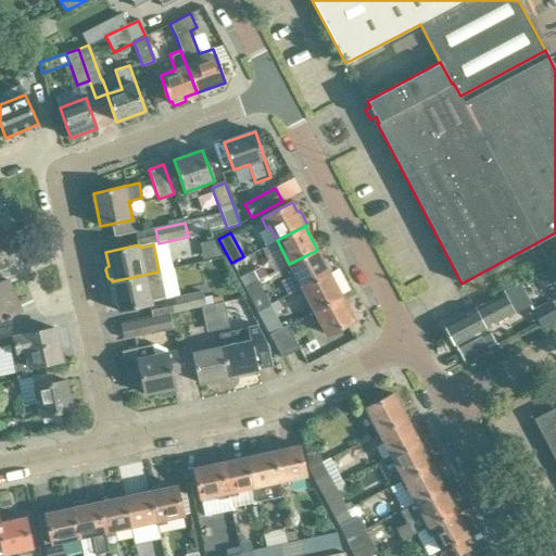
[(289,264),(302,287),(329,273),(329,272),(330,267),(325,257),(320,255),(317,250),(289,264)]
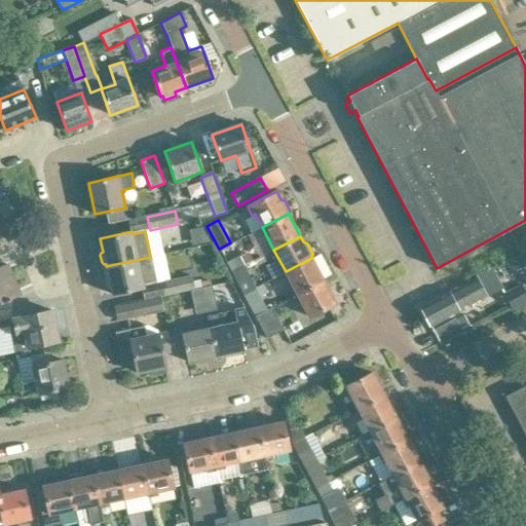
[(142,288),(145,300),(160,297),(160,296),(193,289),(191,275),(156,284),(150,257),(106,266),(106,268),(105,268),(103,271),(105,278),(107,280),(109,280),(112,294),(142,288)]
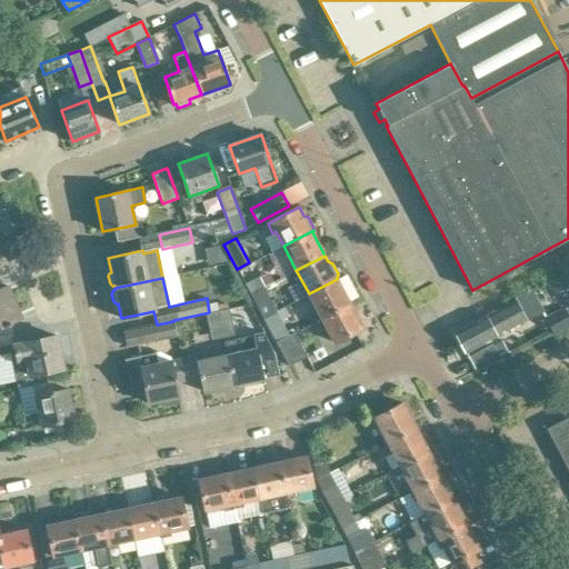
[(245,285),(249,295),(263,288),(258,278),(245,285)]
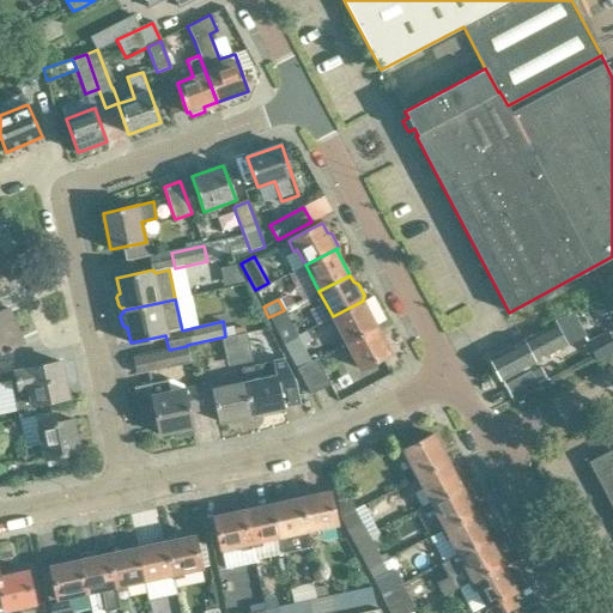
[(333,316),(346,343),(376,326),(363,301),(333,316)]
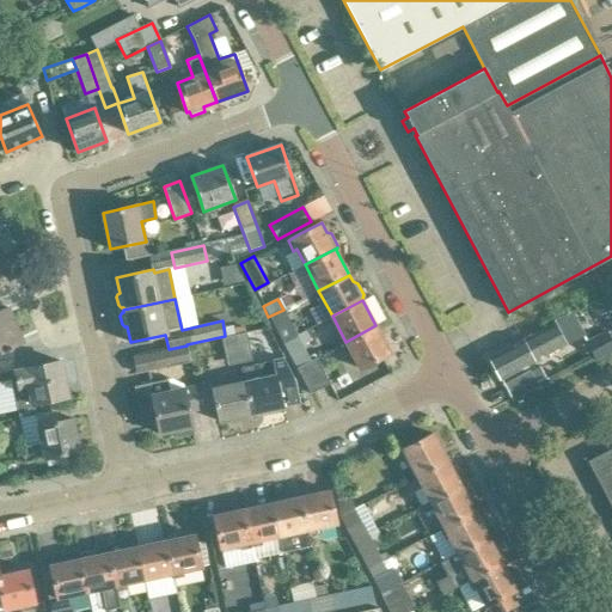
[(0,350),(6,348),(7,352),(12,349),(11,347),(23,342),(8,307),(0,311),(0,350)]
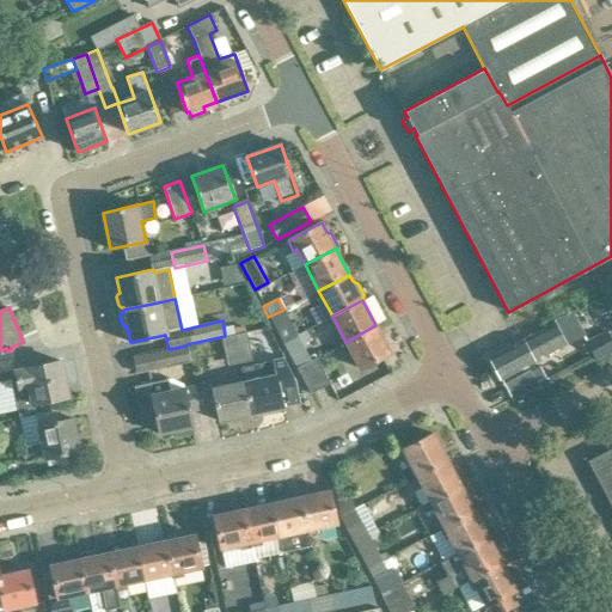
[(274,328),(282,343),(297,335),(283,310),(268,317),(274,328)]
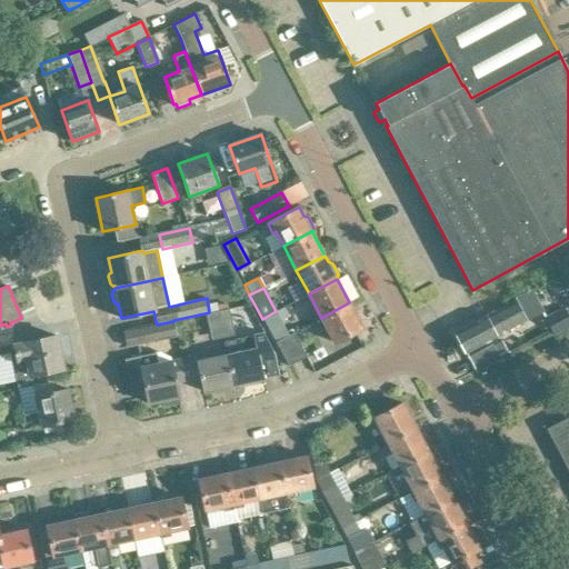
[(516,298),(516,299),(455,332),(466,353),(542,312),(531,290),(516,298)]
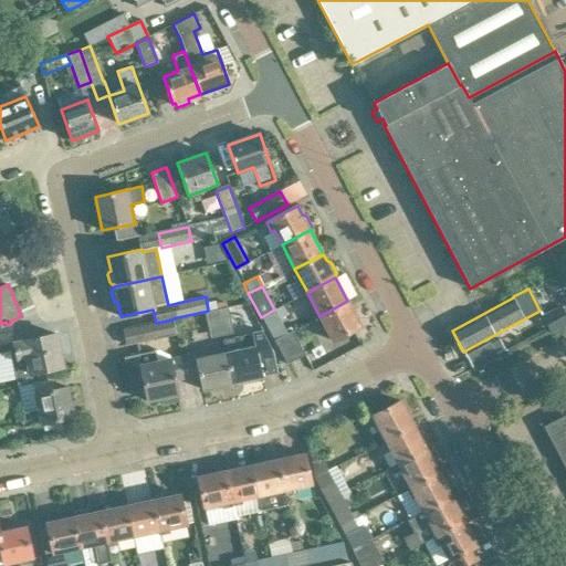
[(347,301),(320,316),(333,341),(360,326),(347,301)]
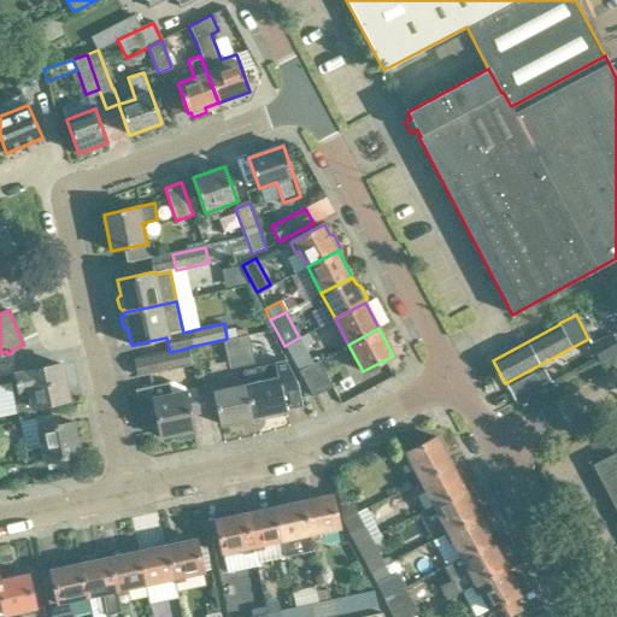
[(309,333),(299,338),(300,341),(304,346),(312,341),(309,333)]
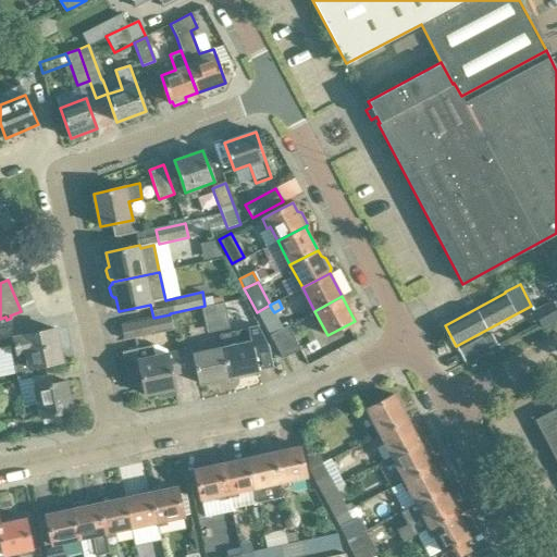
[(222,304),(212,306),(218,331),(229,329),(222,304)]
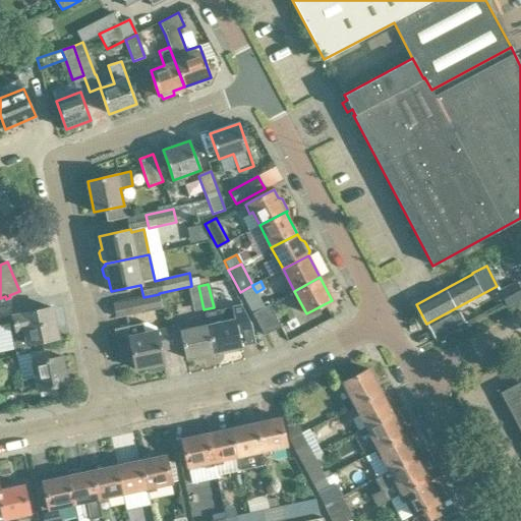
[(240,292),(252,313),(264,307),(256,292),(253,288),(252,285),(240,292)]
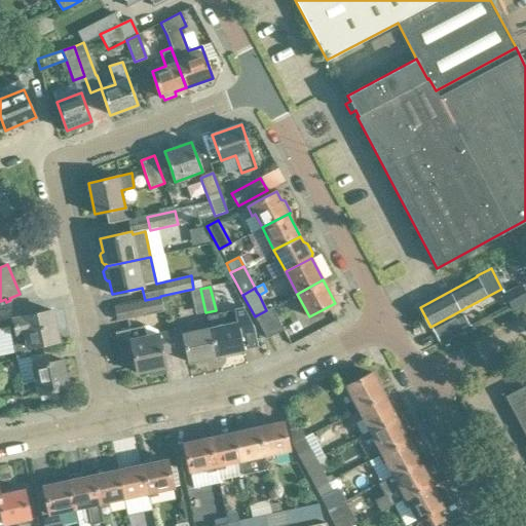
[(504,295),(508,303),(510,307),(512,306),(514,310),(525,304),(525,297),(522,288),(504,295)]
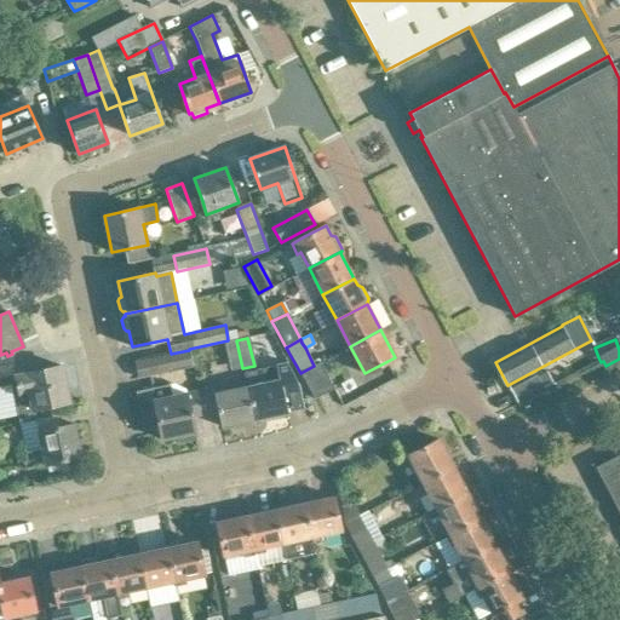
[(242,368),(236,340),(224,343),(231,372),(242,368)]
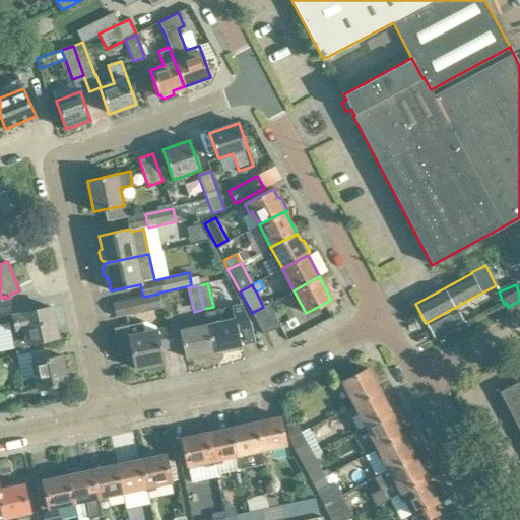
[(144,311),(141,297),(113,303),(116,317),(144,311)]
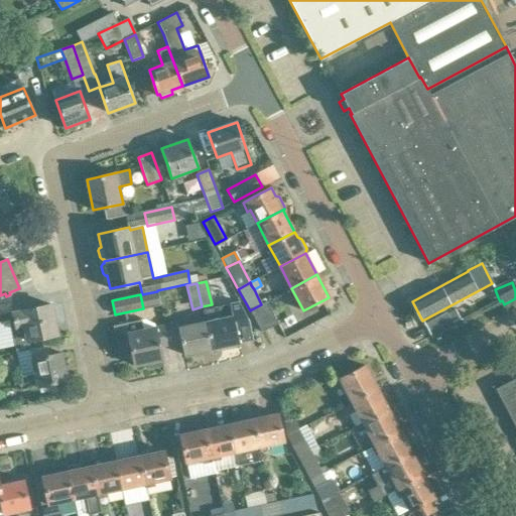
[(203,308),(206,323),(212,350),(240,344),(237,334),(248,331),(238,300),(203,308)]
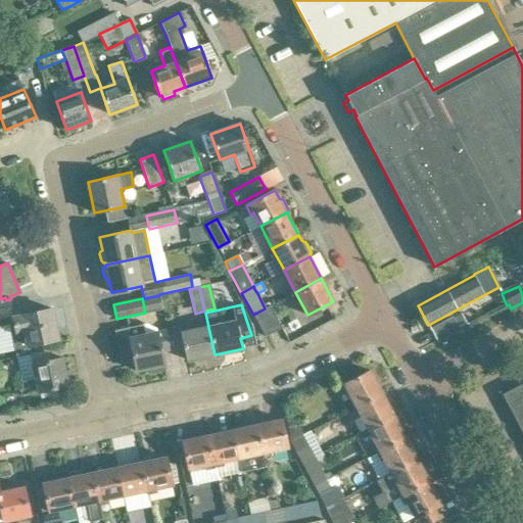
[(265,308),(253,315),(266,336),(281,328),(270,306),(266,310),(265,308)]
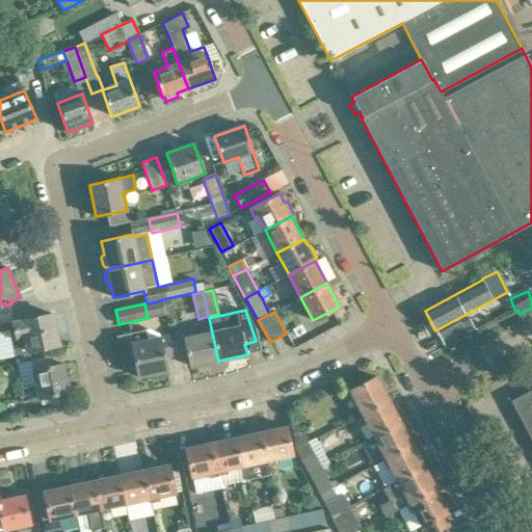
[(53,314),(14,322),(17,338),(24,336),(28,351),(59,344),(53,314)]
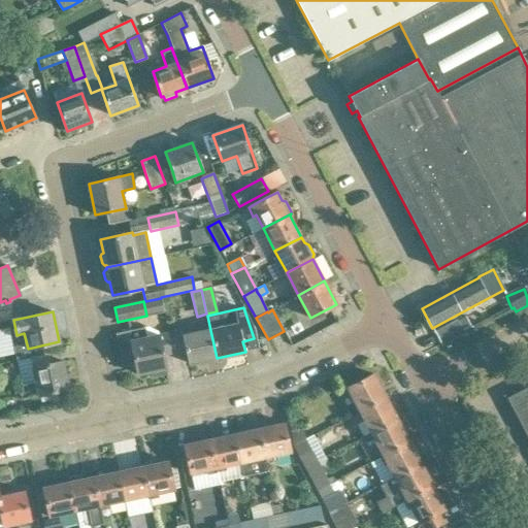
[(463,319),(435,333),(440,343),(468,328),(463,319)]
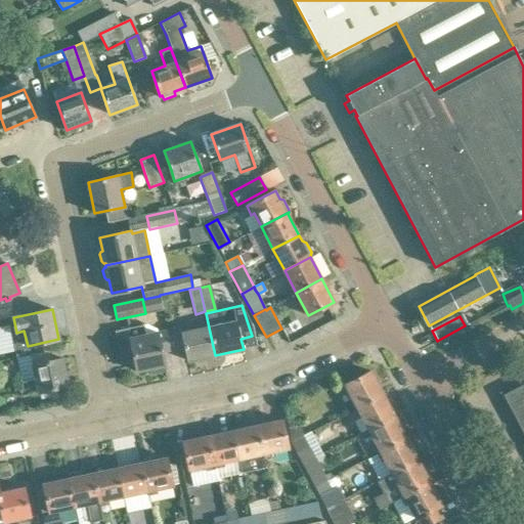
[(173,350),(169,330),(145,335),(143,324),(116,331),(121,358),(133,355),(136,372),(149,368),(151,374),(164,372),(164,365),(165,365),(163,352),(173,350)]
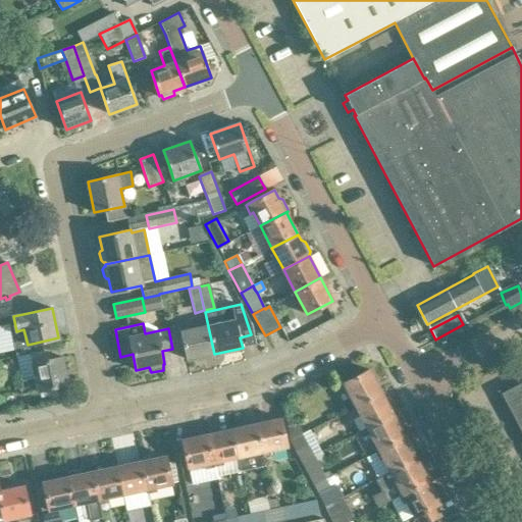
[(179,326),(168,328),(172,349),(184,347),(186,359),(214,354),(208,326),(180,331),(179,326)]
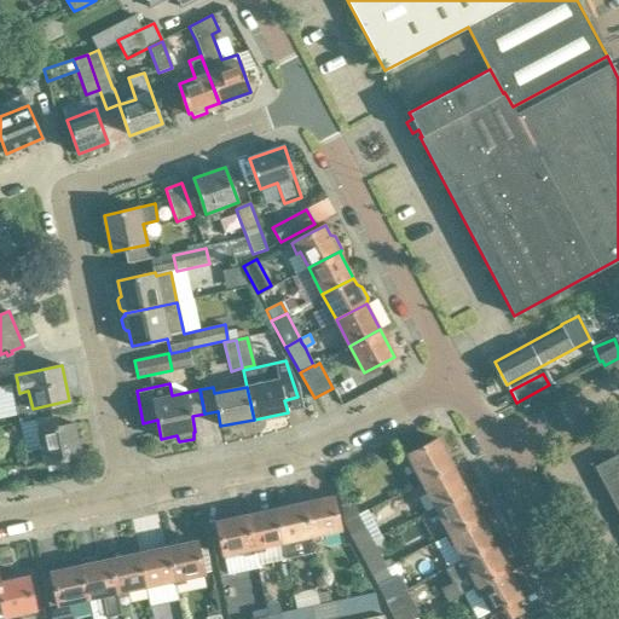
[(42,449),(22,452),(25,468),(48,462),(50,469),(63,467),(62,460),(80,456),(74,423),(39,431),(42,449)]
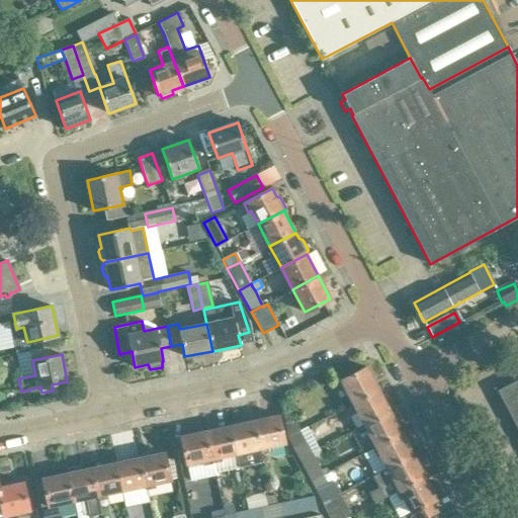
[(341,380),(353,404),(379,390),(367,367),(341,380)]
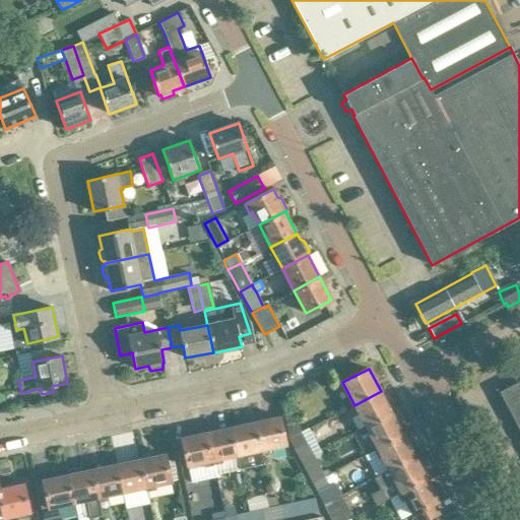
[(519,380),(500,392),(519,431),(519,440),(519,441),(519,443),(519,380)]
